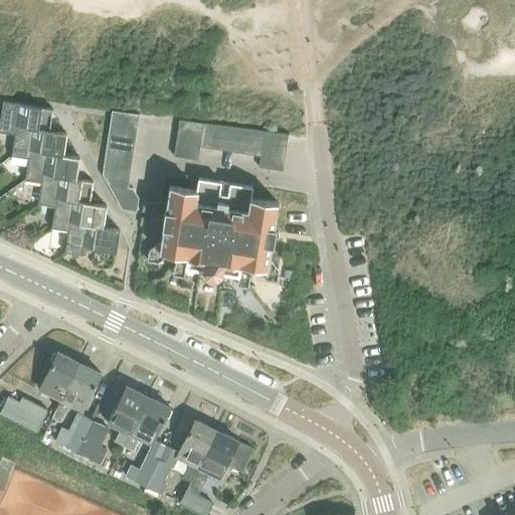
[(0,125),(0,132),(15,135),(16,135),(17,127),(50,132),(50,131),(53,110),(4,102),(0,125)]
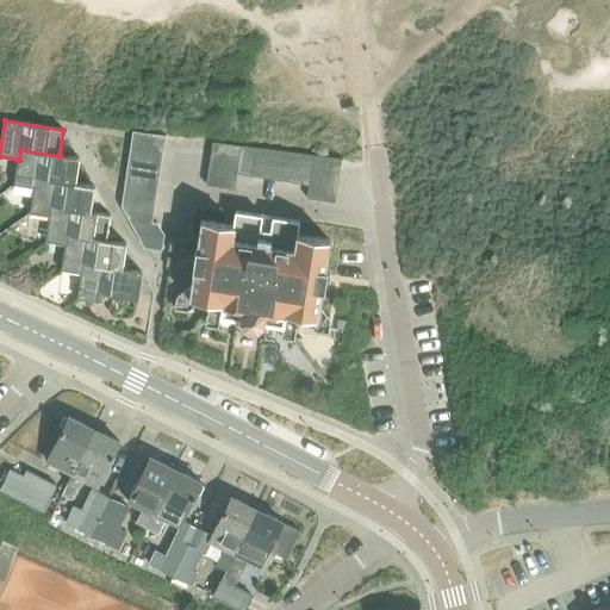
[(132,131),(131,145),(163,151),(166,136),(132,131)]
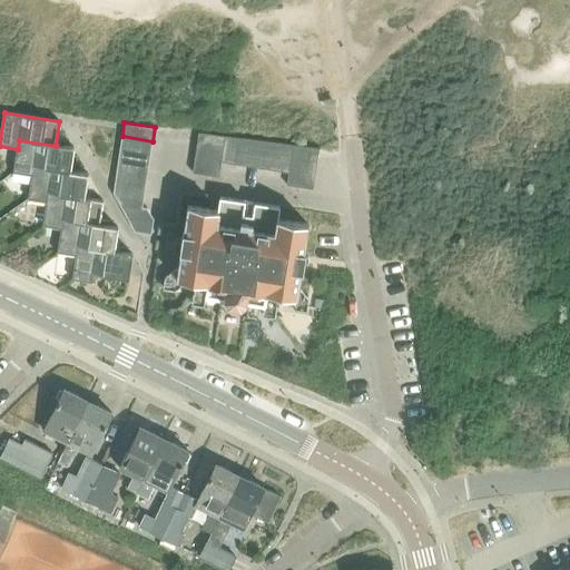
[(197,146),(224,149),(226,136),(199,133),(197,146)]
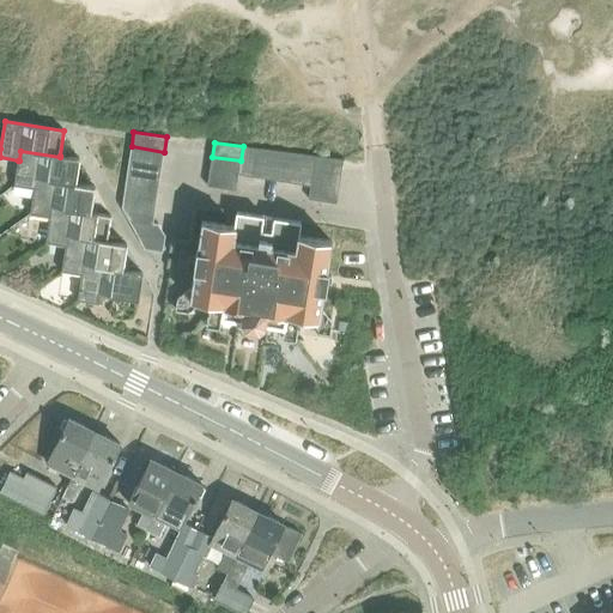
[(132,146),(129,161),(162,167),(164,152),(132,146)]
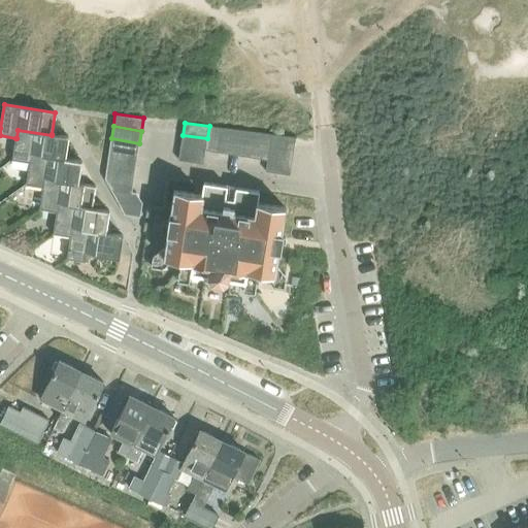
[(205,150),(218,152),(222,127),(209,126),(207,138),(205,150)]
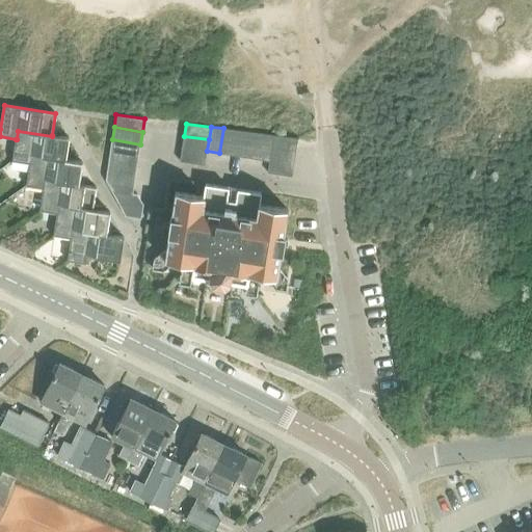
[(219,153),(232,154),(236,130),(223,128),(219,153)]
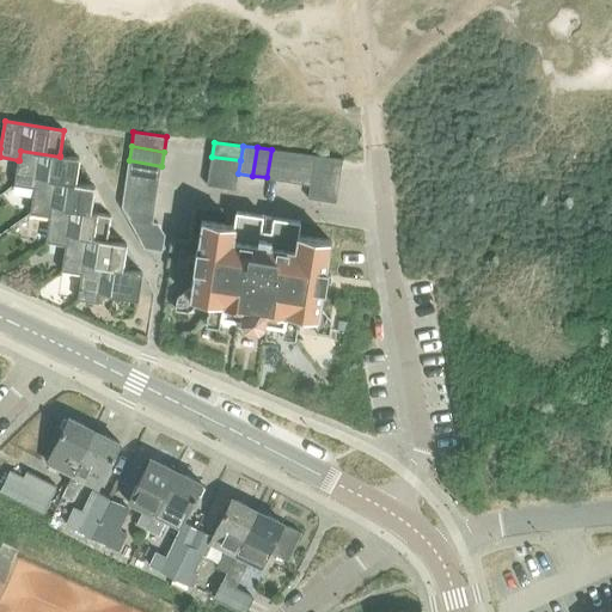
[(267,177),(281,179),(286,152),(271,150),(267,177)]
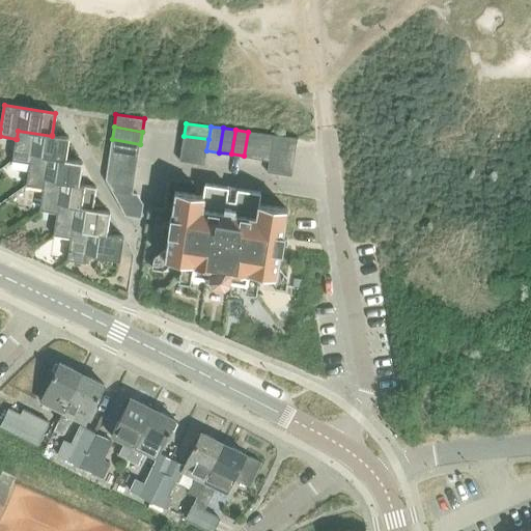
[(12,161),(30,164),(31,156),(65,161),(65,160),(70,138),(52,135),(52,136),(18,131),(17,139),(16,139),(12,161)]
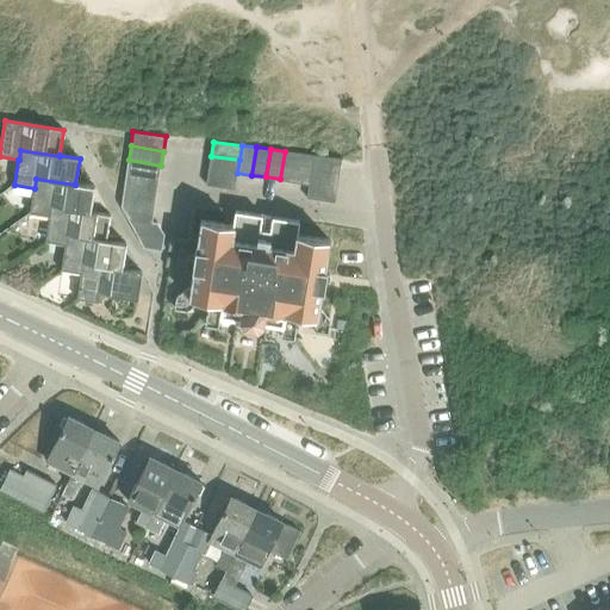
[(280,179),(294,181),(299,153),(285,151),(280,179)]
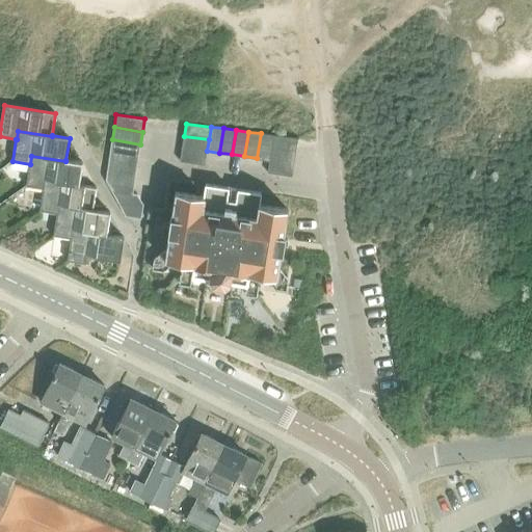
[(257,158),(270,160),(270,159),(272,147),(274,135),(261,133),(257,158)]
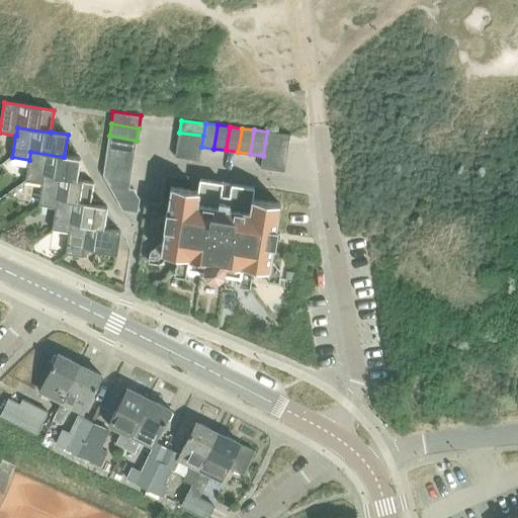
[(267,132),(265,143),(288,147),(290,135),(267,132)]
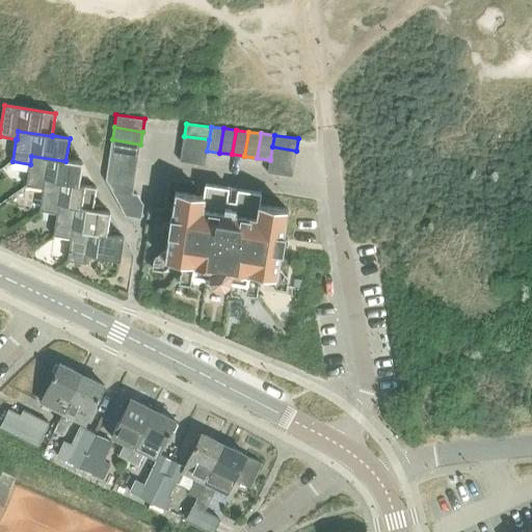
[(207,152),(207,151),(209,139),(184,136),(182,149),(207,152)]
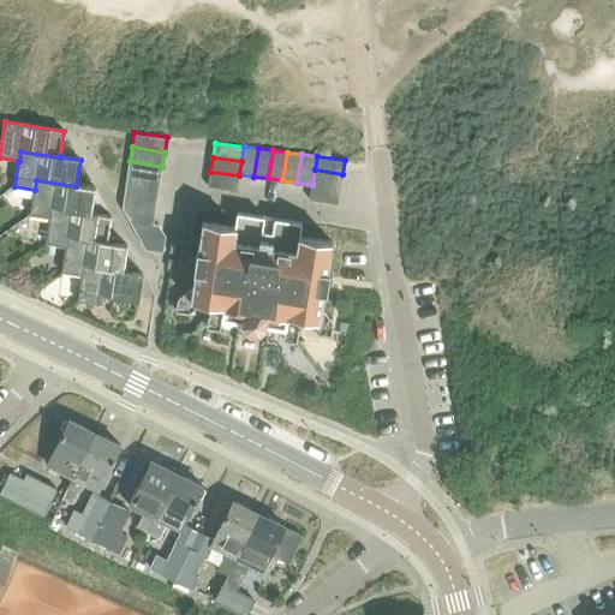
[(130,161),(127,175),(161,180),(162,167),(130,161)]
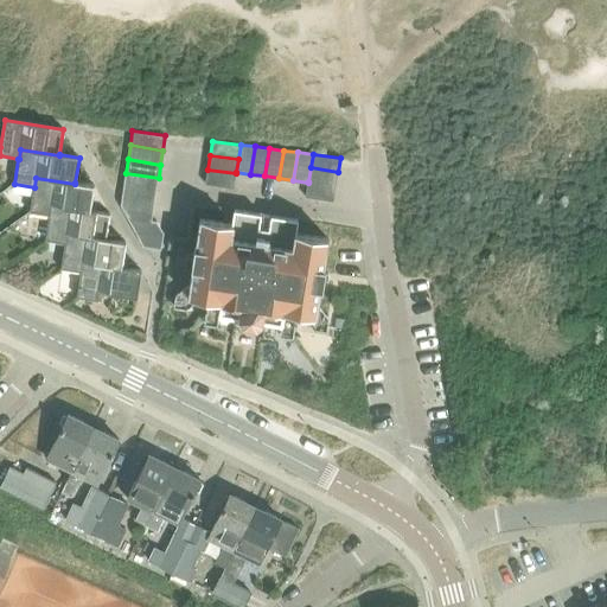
[(311,167),(308,181),(336,186),(338,172),(311,167)]
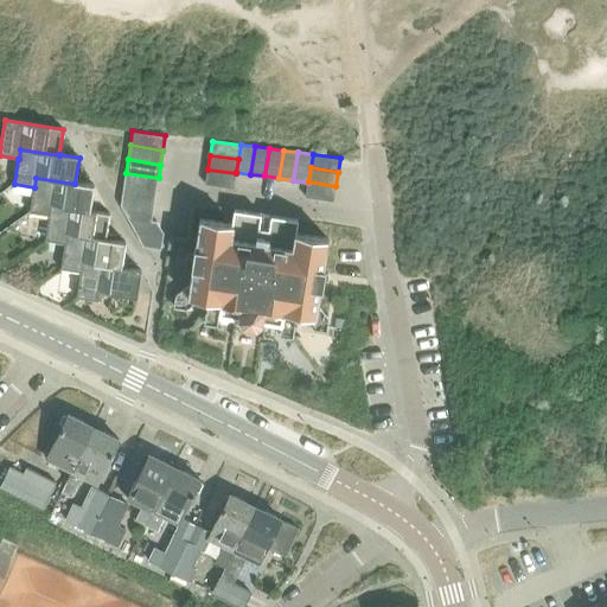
[(234,187),(236,173),(208,170),(206,184),(234,187)]
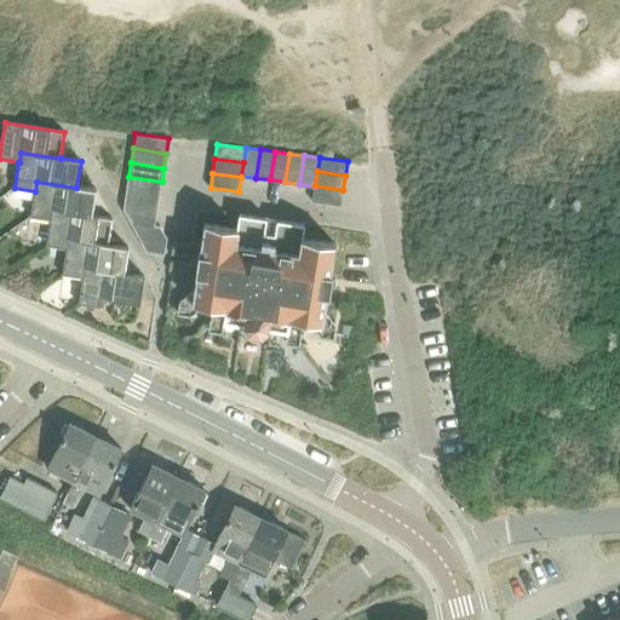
[(128,177),(126,191),(160,196),(162,182),(128,177)]
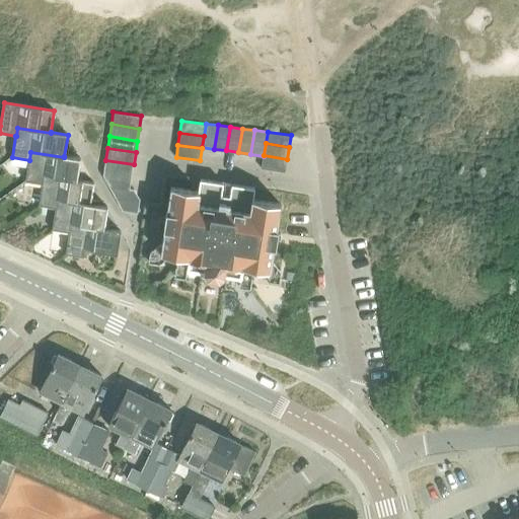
[(25,181),(43,184),(44,176),(77,180),(78,180),(81,159),(64,156),(64,157),(30,152),(29,160),(25,181)]
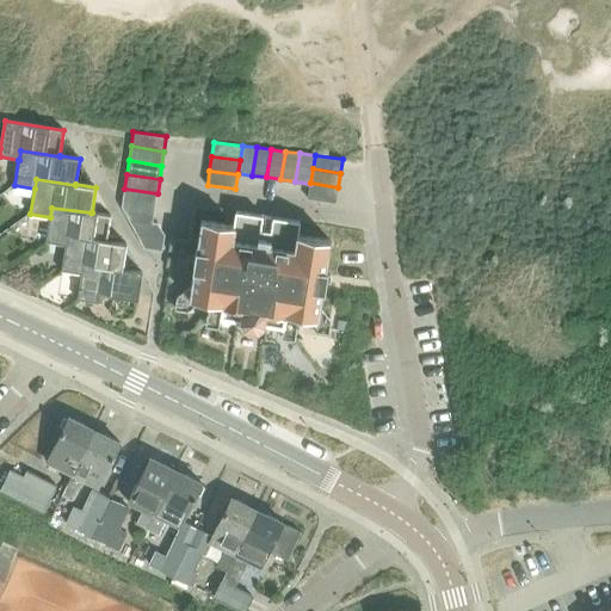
[(310,183),(310,184),(308,197),(335,202),(338,187),(310,183)]
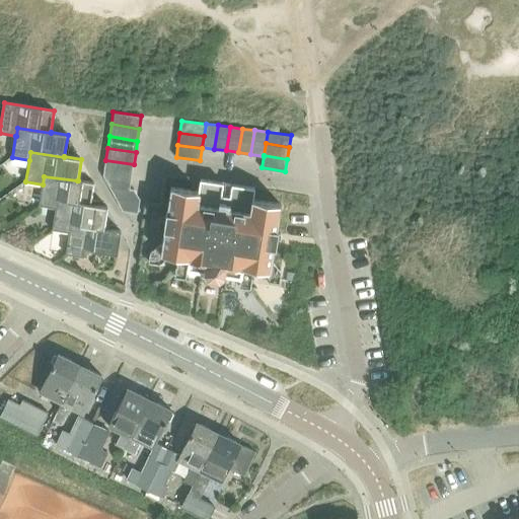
[(105,160),(104,172),(132,176),(134,164),(105,160)]
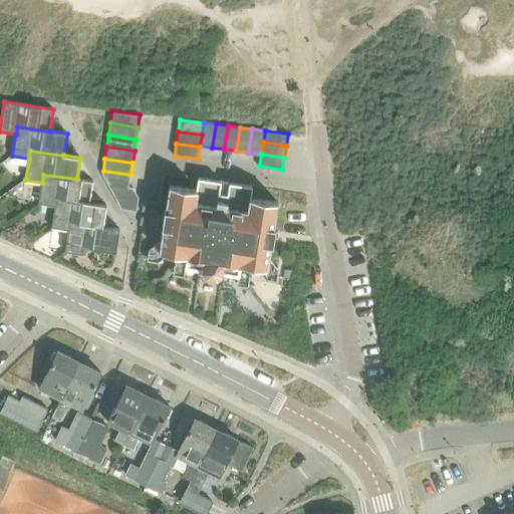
[(102,175),(108,184),(129,187),(131,175),(103,171),(102,175)]
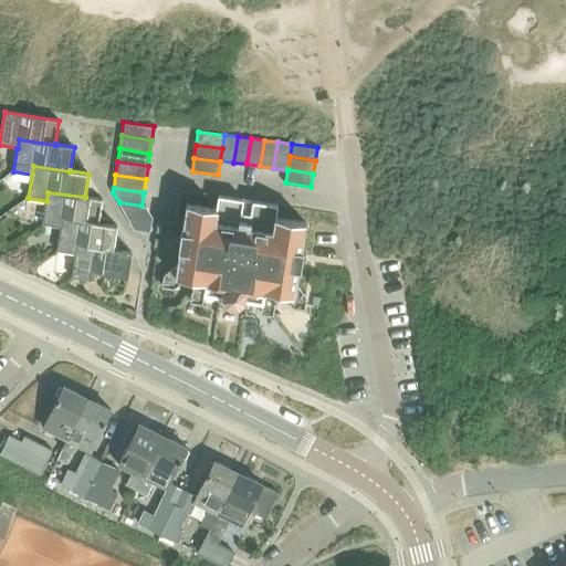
[(43,224),(61,228),(62,228),(63,219),(100,223),(103,200),(85,197),(84,197),(48,192),(46,201),(43,224)]
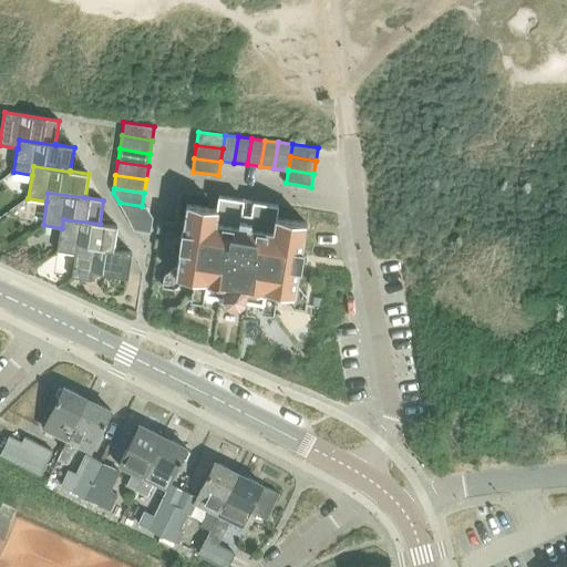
[(181,249),(177,271),(177,276),(207,280),(205,291),(223,295),(223,297),(226,301),(238,303),(244,299),(244,297),(263,300),(265,289),(295,294),(299,267),(300,267),(302,249),(301,249),(306,223),(276,218),(278,205),(219,196),(217,209),(187,205),(184,232),(183,232),(179,249),(181,249)]
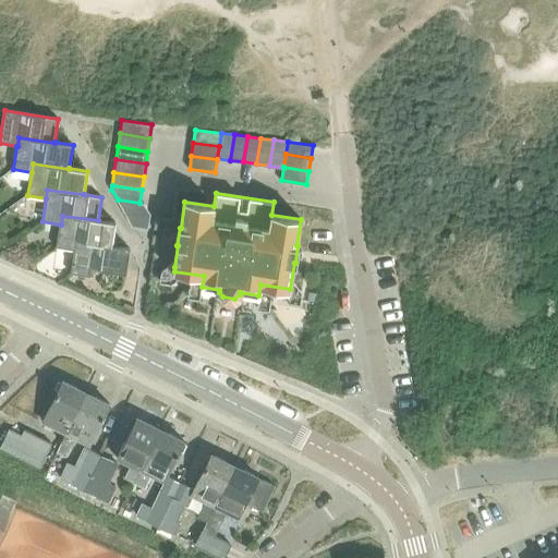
[(140,203),(118,199),(124,213),(132,226),(147,228),(149,213),(144,204),(140,203)]
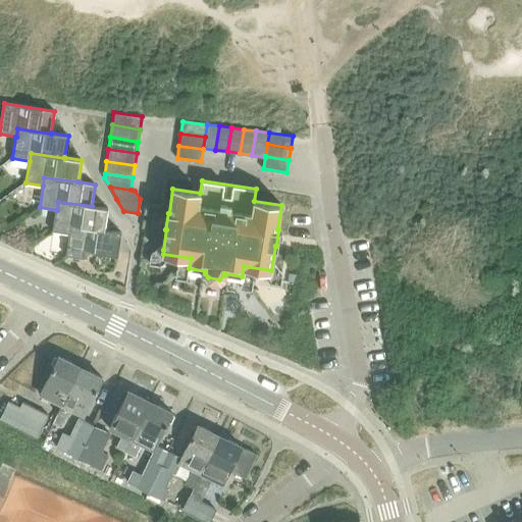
[(53,231),(69,235),(70,235),(71,226),(105,230),(108,208),(92,206),(58,202),(57,210),(56,210),(53,231)]
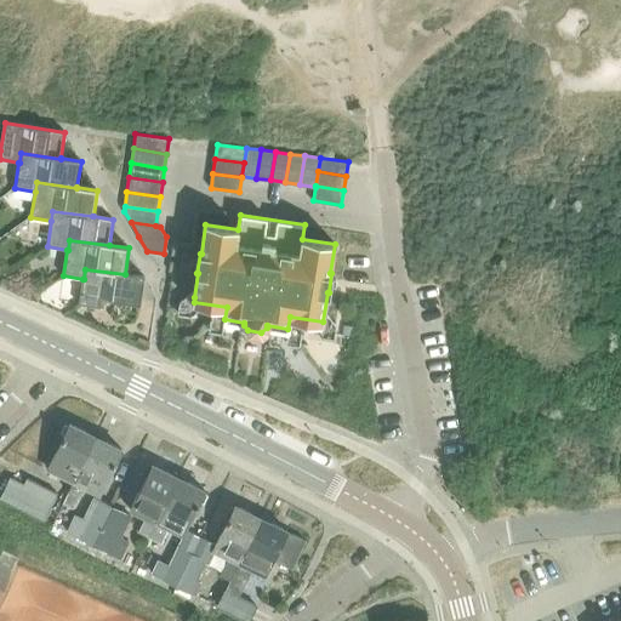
[(84,279),(83,279),(79,305),(101,308),(102,298),(141,305),(146,277),(125,274),(85,269),(84,279)]
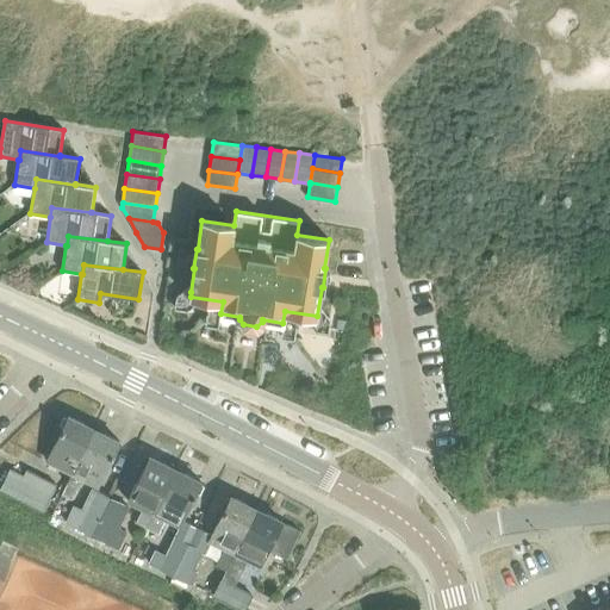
[(47,460),(73,472),(94,428),(69,416),(47,460)]
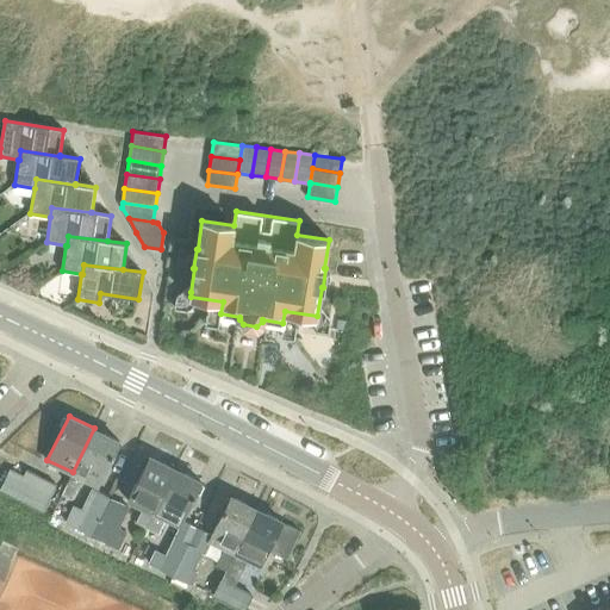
[(94,428),(73,472),(66,484),(78,490),(83,478),(98,485),(119,441),(94,428)]
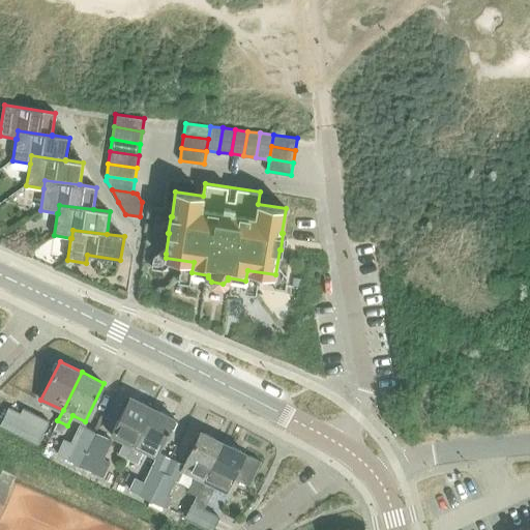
[(117,453),(126,458),(133,444),(135,445),(153,407),(131,396),(113,435),(124,440),(117,453)]
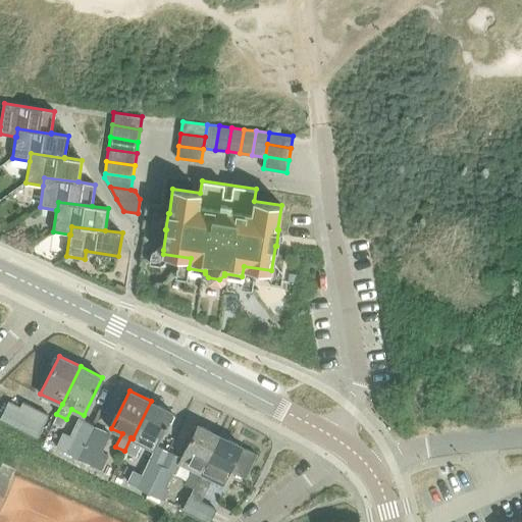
[(0,416),(0,420),(36,437),(47,414),(22,402),(19,407),(8,401),(0,416)]
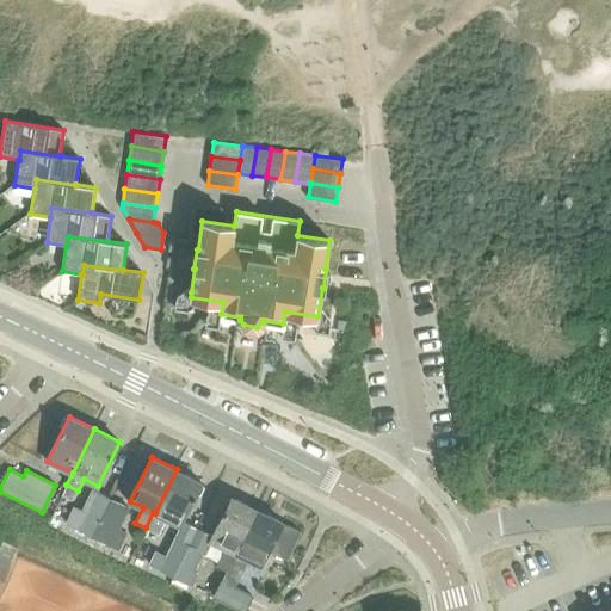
[(156,534),(168,511),(184,518),(202,482),(177,469),(155,513),(153,512),(146,528),(156,534)]
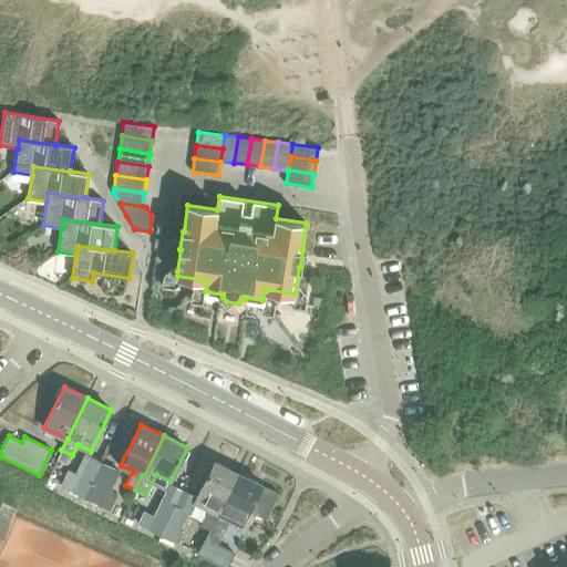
[(60,485),(85,498),(103,463),(84,453),(74,473),(68,470),(60,485)]
